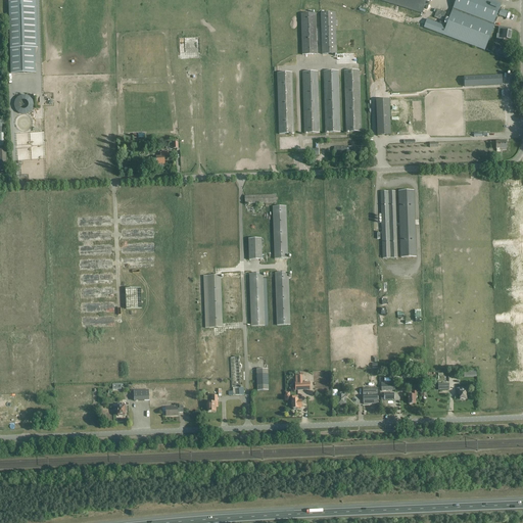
[(37,0),(8,1),(11,74),(36,73),(35,48),(38,48),(37,0)]
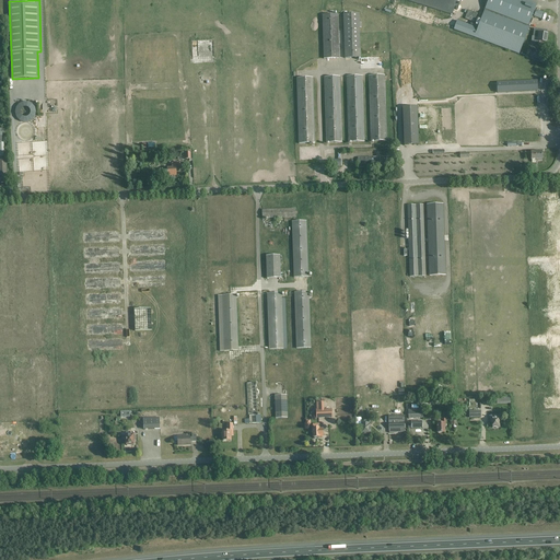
[(405,0),(452,14),(455,8),(458,9),(461,0),(405,0)]
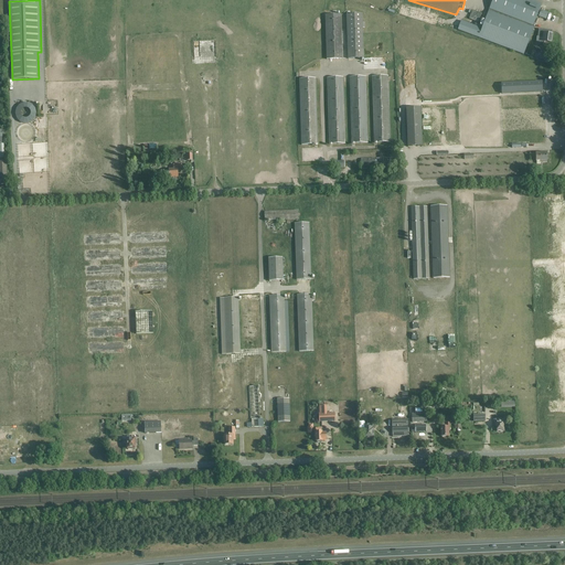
[(458,30),(524,55),(535,28),(533,27),(542,4),(531,0),(492,0),(482,29),(461,21),(458,30)]
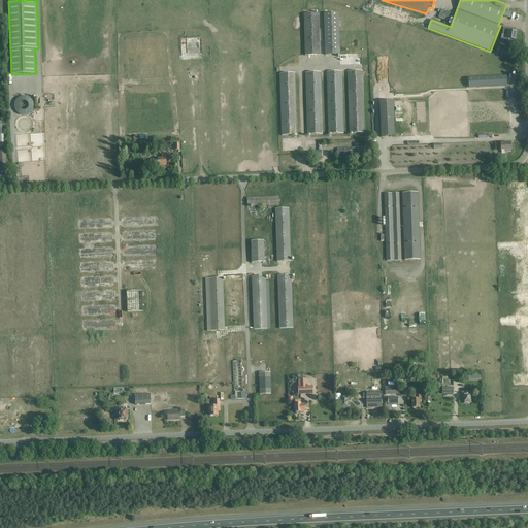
[(505,9),(503,15),(510,19),(513,12),(505,9)]
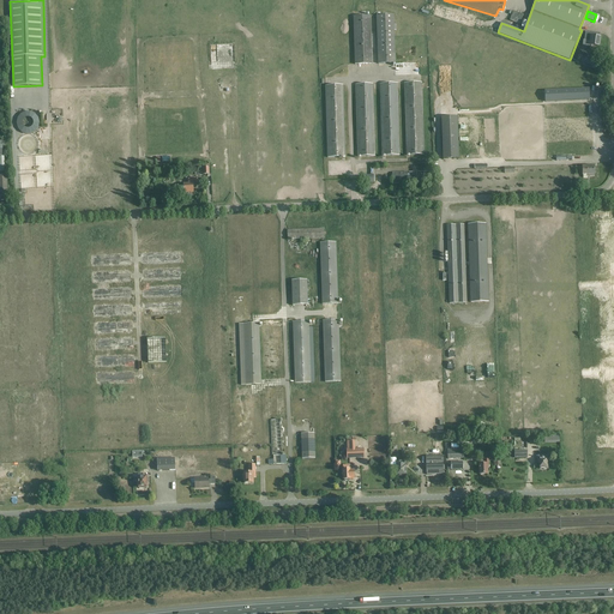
[(354,17),(355,65),(372,65),(371,16),(354,17)]
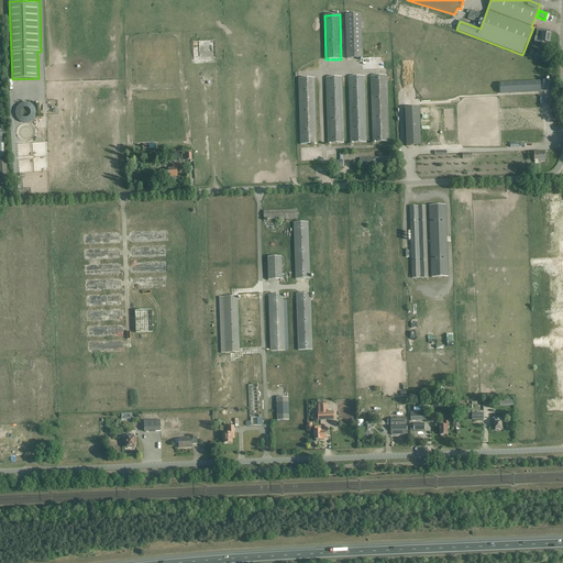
[(361,14),(345,14),(346,58),(363,58),(362,54),(362,48),(362,28),(364,28),(363,23),(361,22),(361,14)]
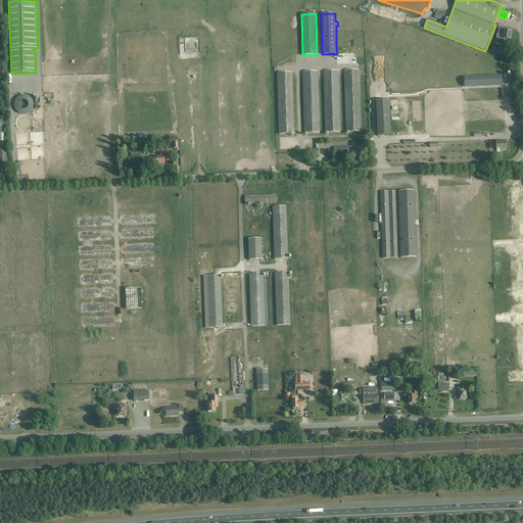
[(510,32),(511,29),(498,28),(497,34),(503,35),(503,39),(510,40),(511,32),(510,32)]
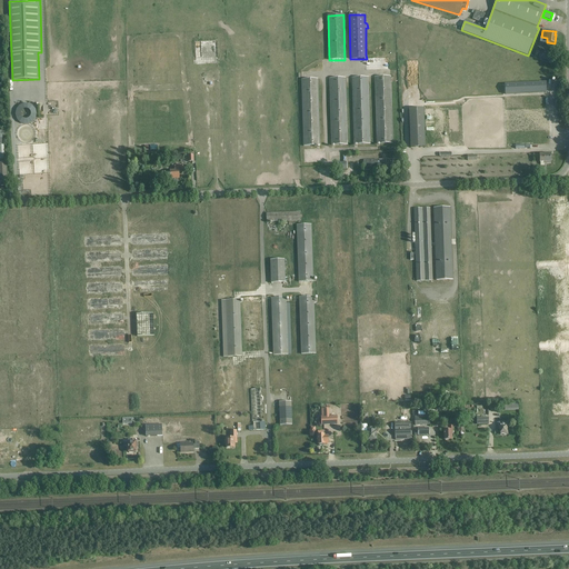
[(196,68),(218,68),(218,46),(209,46),(209,49),(203,49),(203,61),(196,61),(196,68)]
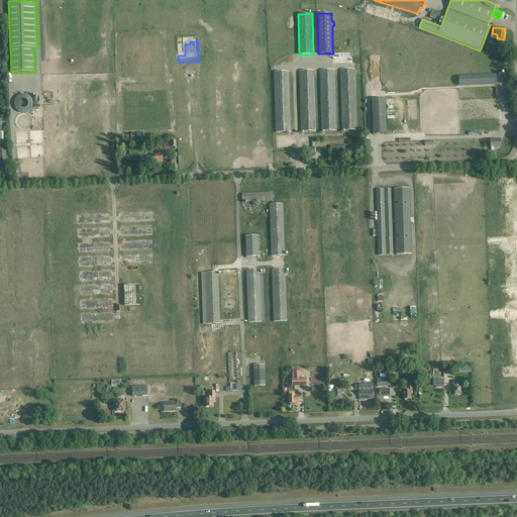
[(500,50),(491,47),(489,53),(498,56),(500,50)]
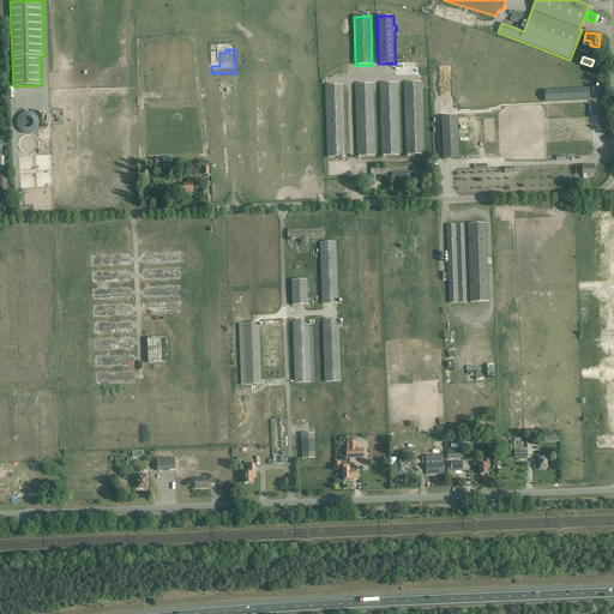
[(422,83),(404,84),(407,154),(407,155),(425,155),(425,152),(423,126),(422,83)]
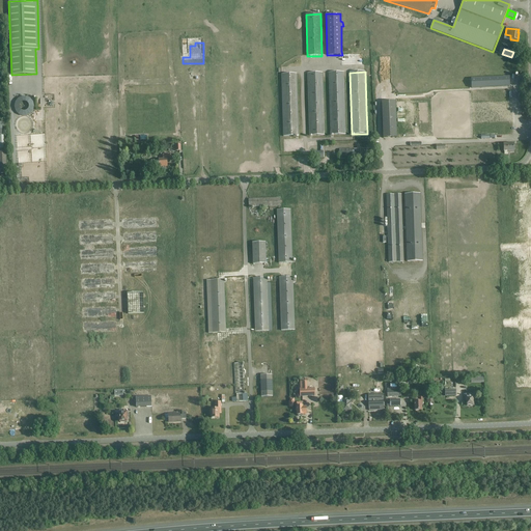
[(343,73),(329,73),(331,134),(331,135),(345,135),(345,133),(343,73)]
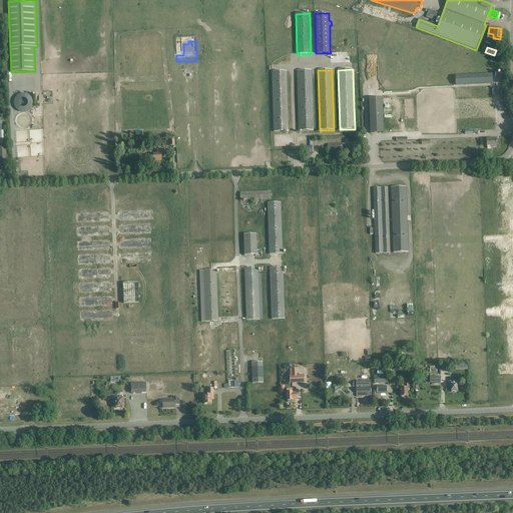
[(287,71),(272,72),(274,132),(289,131),(287,71)]
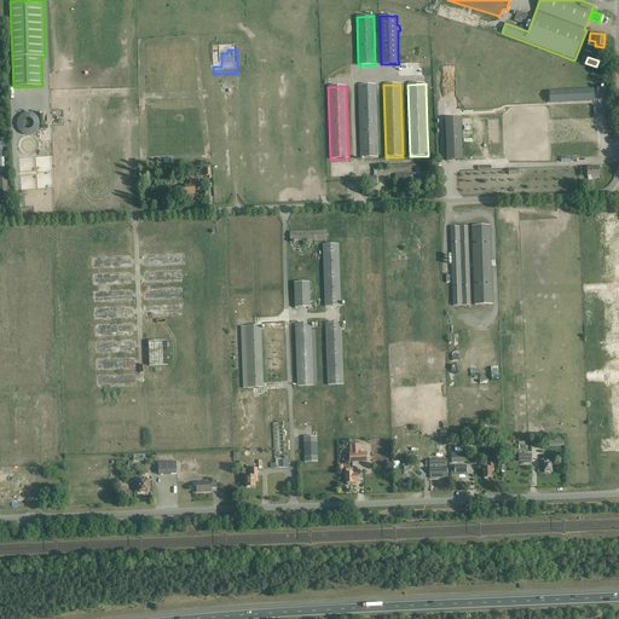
[(376,86),(358,86),(360,157),(379,157),(376,86)]
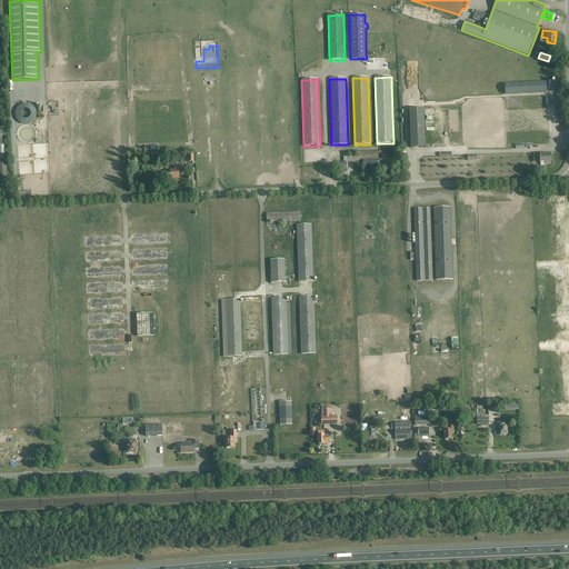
[(505,85),(506,95),(547,92),(546,82),(505,85)]
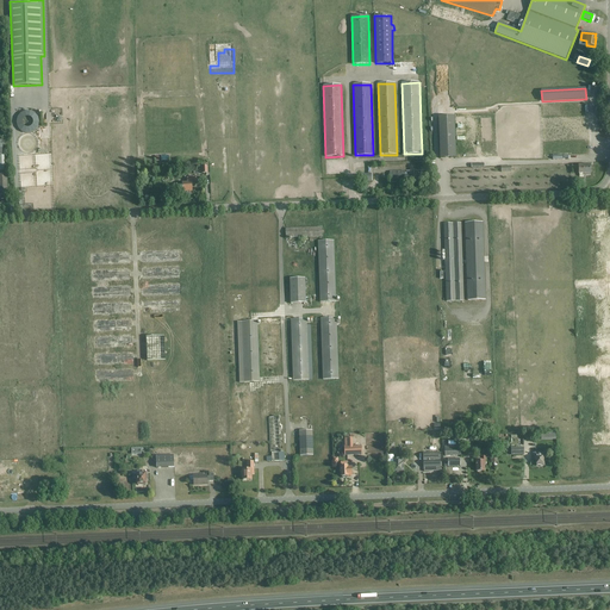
[(440,159),(456,157),(454,116),(439,117),(440,159)]
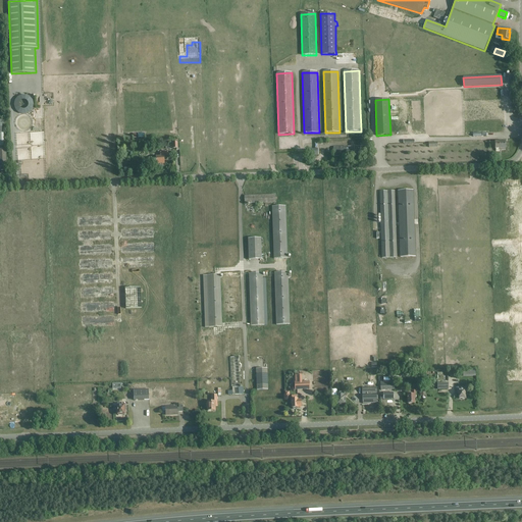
[(505,142),(494,142),(496,149),(499,149),(500,150),(506,150),(505,142)]
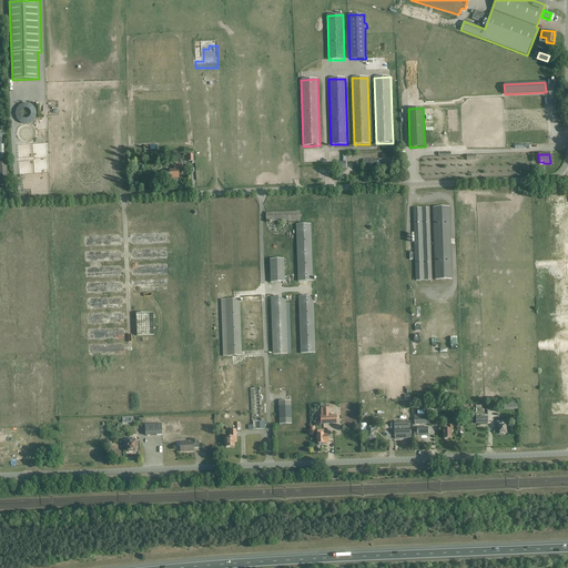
[(376,160),(363,160),(364,170),(376,170),(376,160)]
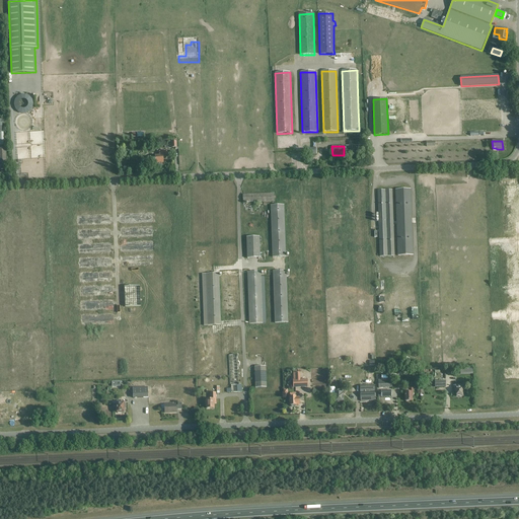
[(155,163),(163,163),(163,155),(167,155),(167,151),(159,151),(159,155),(154,155),(155,163)]
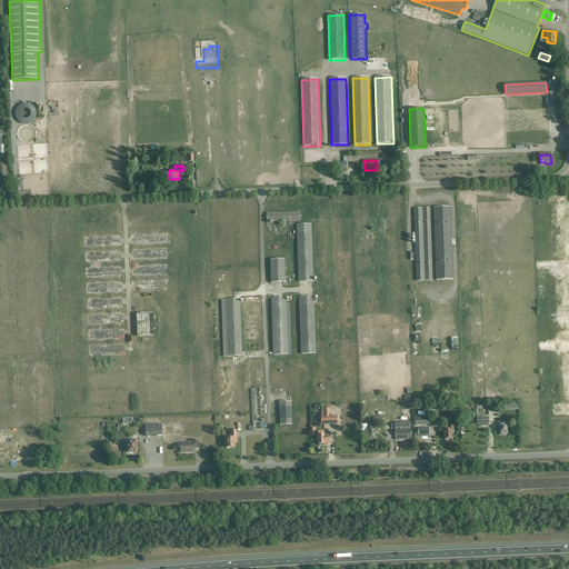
[(432,281),(430,208),(413,209),(416,281),(432,281)]
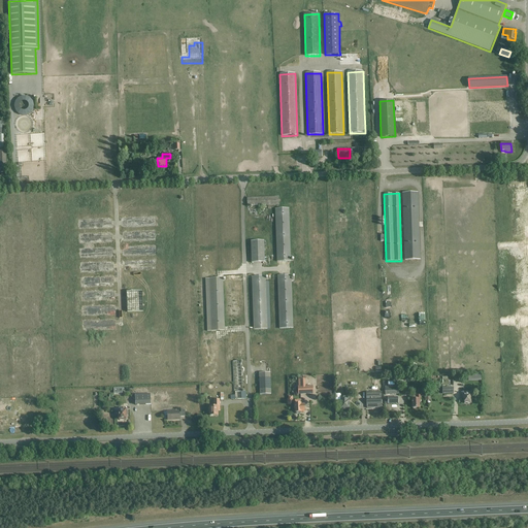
[(418,193),(402,193),(405,261),(420,260),(418,193)]
